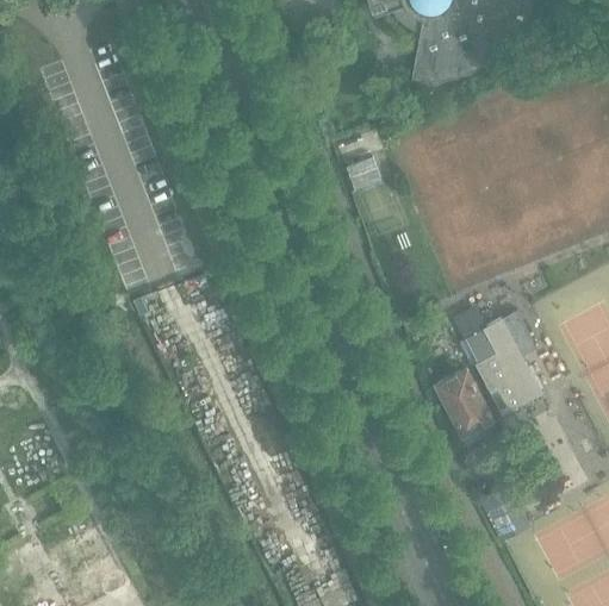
[(365,0),(368,10),(380,5),(383,10),(386,16),(391,13),(393,17),(396,19),(398,23),(401,25),(403,27),(406,29),(410,31),(412,32),(416,33),(420,35),(412,76),(418,77),(418,81),(424,81),(430,81),(436,81),(443,80),(451,79),(449,75),(464,70),(465,74),(471,70),(477,68),(482,63),(488,60),(492,55),(489,52),(496,44),(499,47),(503,41),(507,36),(509,30),(511,24),(514,17),(510,16),(513,1),(516,2),(516,0),(365,0)]
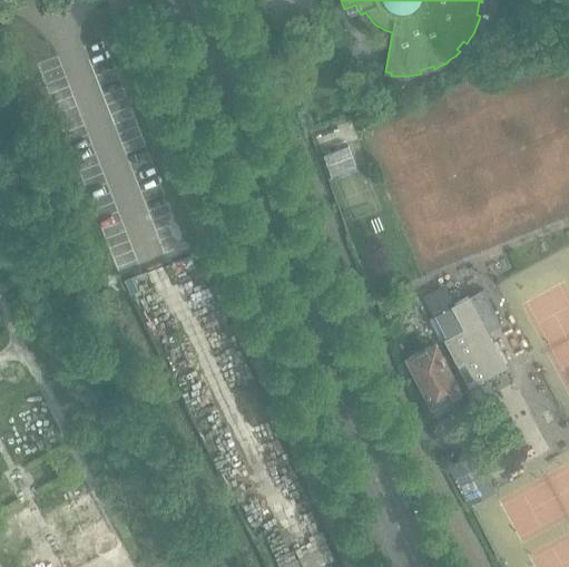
[(354,173),(351,163),(344,144),(326,150),(336,179),(354,173)]
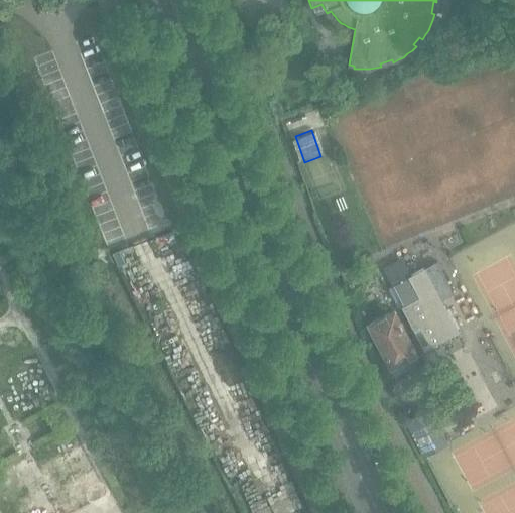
[(393,288),(385,292),(395,311),(401,308),(405,316),(423,351),(423,352),(456,335),(457,335),(439,303),(452,296),(435,264),(407,279),(408,281),(393,288)]
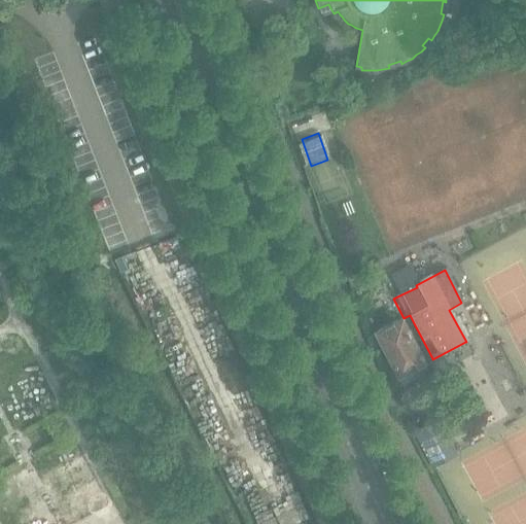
[(376,334),(377,337),(398,378),(424,364),(423,362),(400,320),(376,334)]
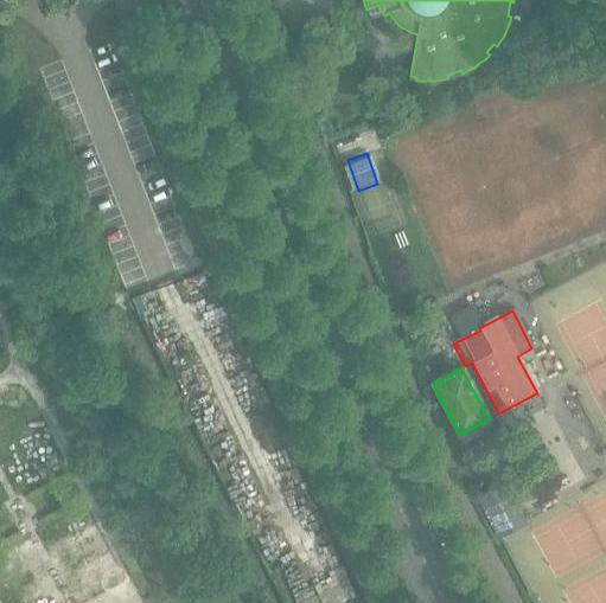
[(524,526),(520,517),(503,483),(477,496),(499,539),(524,526)]
